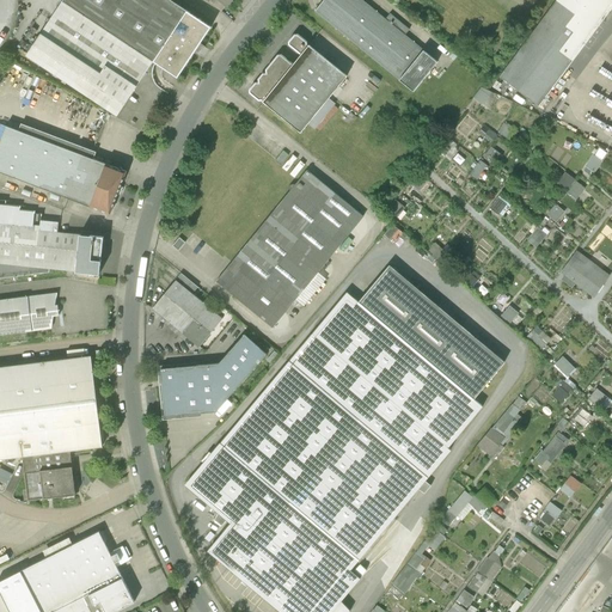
[(63,0),(62,2),(153,63),(155,65),(159,67),(163,69),(178,79),(197,48),(210,29),(166,0),(63,0)]
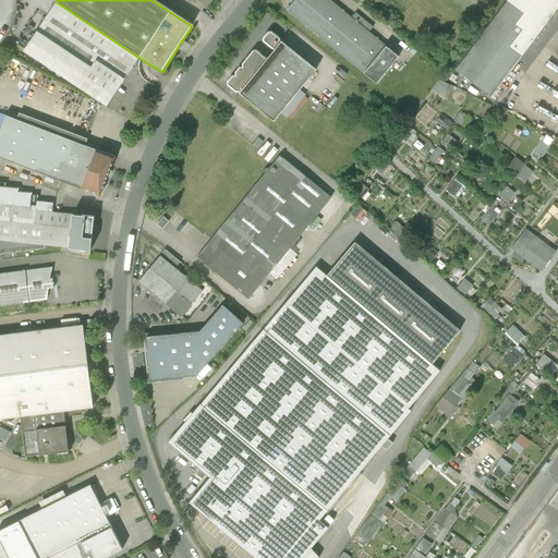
[(203,11),(206,7),(197,0),(193,0),(192,2),(203,11)]
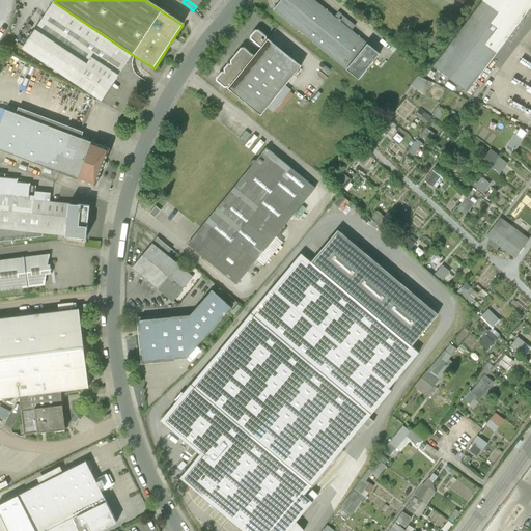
[(336,10),(332,16),(312,0),(281,0),(272,11),(356,80),(378,53),(350,30),(353,25),(336,10)]
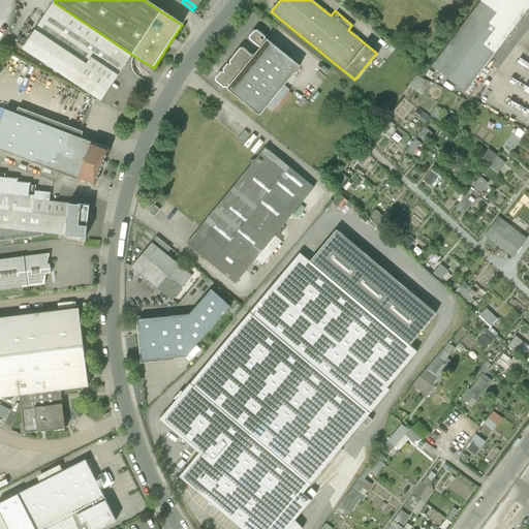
[(528,6),(528,0),(480,0),(432,66),(465,92),(528,6)]
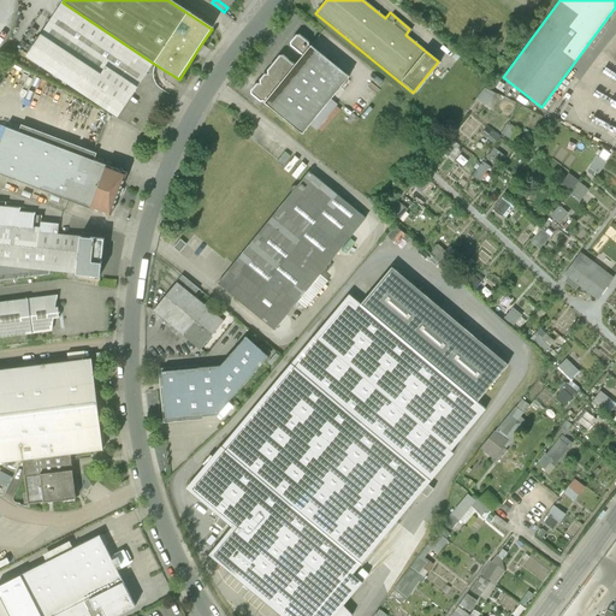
[(142,83),(154,64),(63,3),(27,59),(118,119),(138,87),(142,83)]
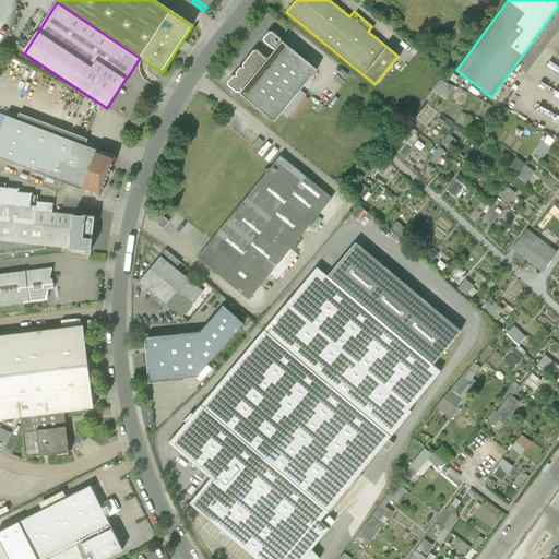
[(274,49),(266,59),(257,51),(254,51),(244,64),(244,68),(240,69),(237,72),(237,76),(234,76),(228,83),(228,86),(236,91),(242,91),(240,94),(273,120),(316,69),(281,40),(280,42),(280,39),(272,33),(270,33),(264,38),(264,42),(274,49)]
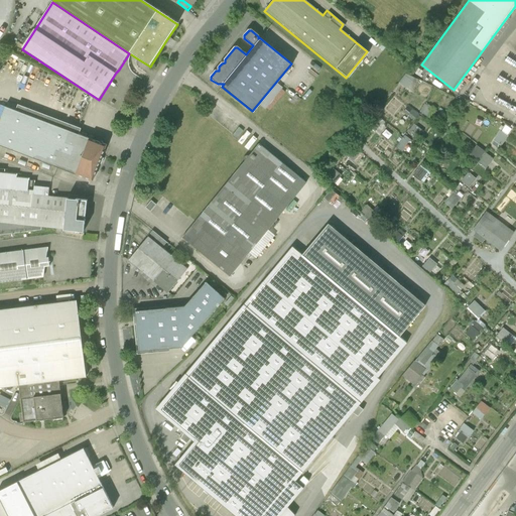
[(408,87),(411,83),(404,79),(401,83),(408,87)]
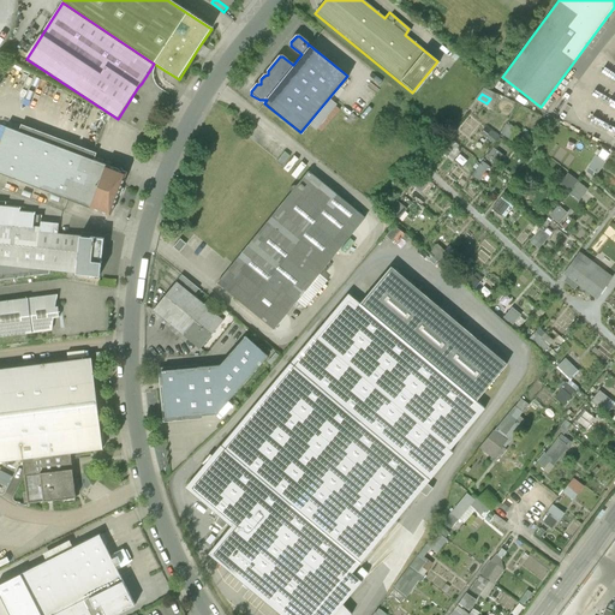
[(7,126),(0,144),(0,171),(109,213),(125,172),(94,160),(97,153),(23,124),(21,131),(7,126)]
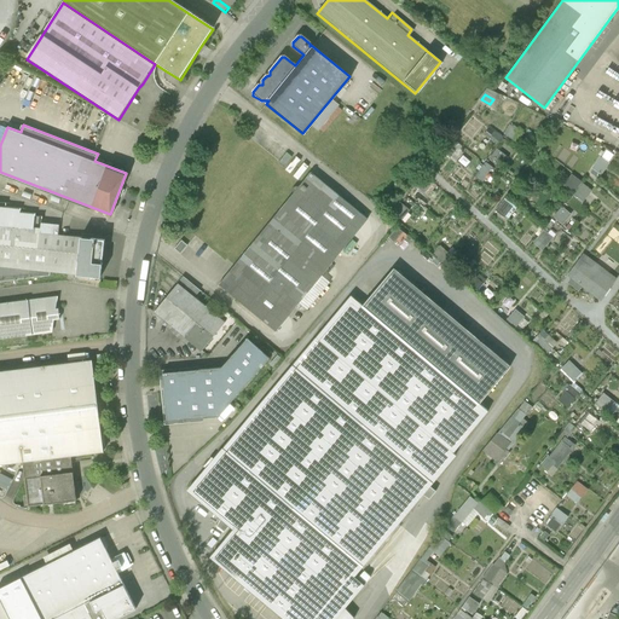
[(287,152),(277,163),(283,168),(291,157),(287,152)]
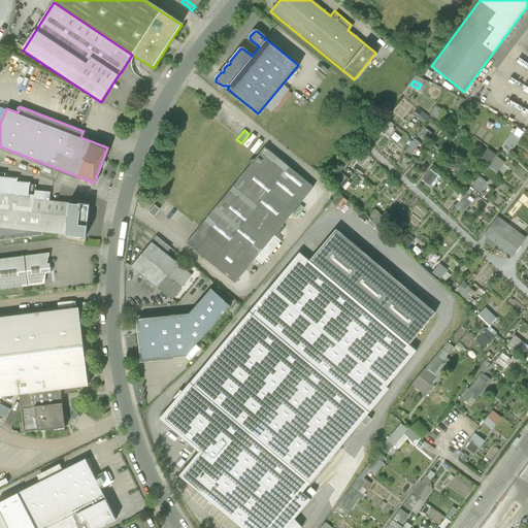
[(507,143),(517,147),(521,136),(512,132),(507,143)]
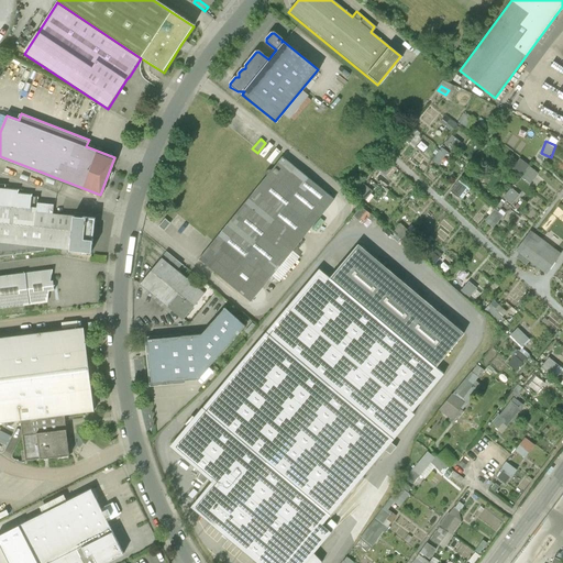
[(440,164),(450,151),(443,146),(433,159),(440,164)]
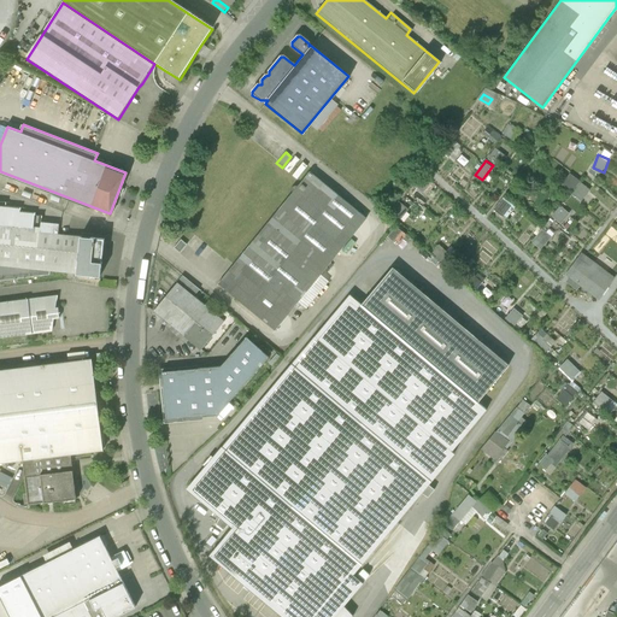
[(311,171),(218,285),(275,330),(366,217),(311,171)]
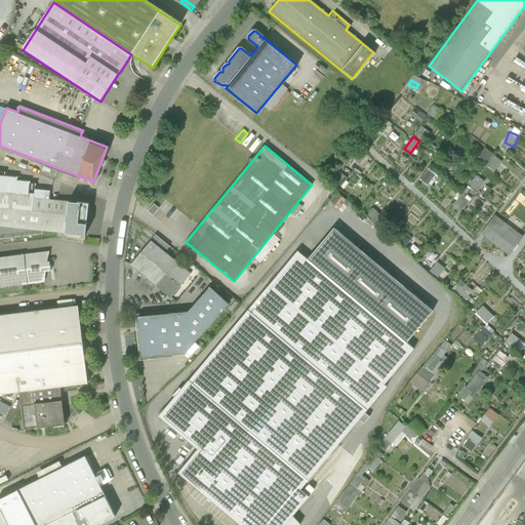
[(479,157),(497,169),(505,159),(486,147),(479,157)]
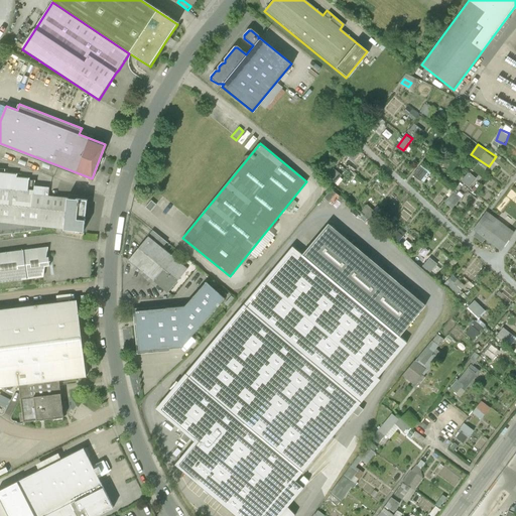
[(424,182),(432,172),(421,164),(414,174),(424,182)]
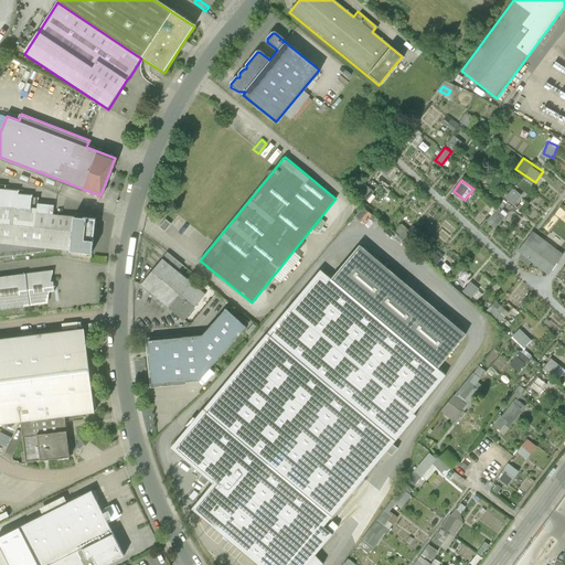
[(0,205),(31,209),(33,195),(19,194),(19,191),(0,188),(0,205)]
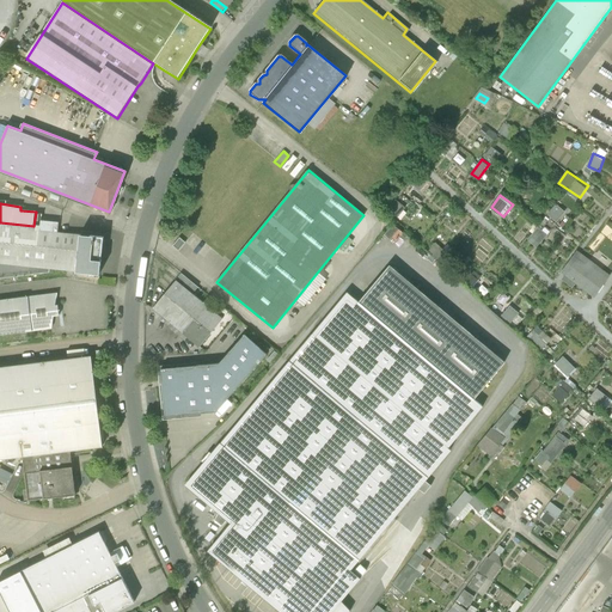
[(557,204),(550,214),(558,221),(567,212),(557,204)]
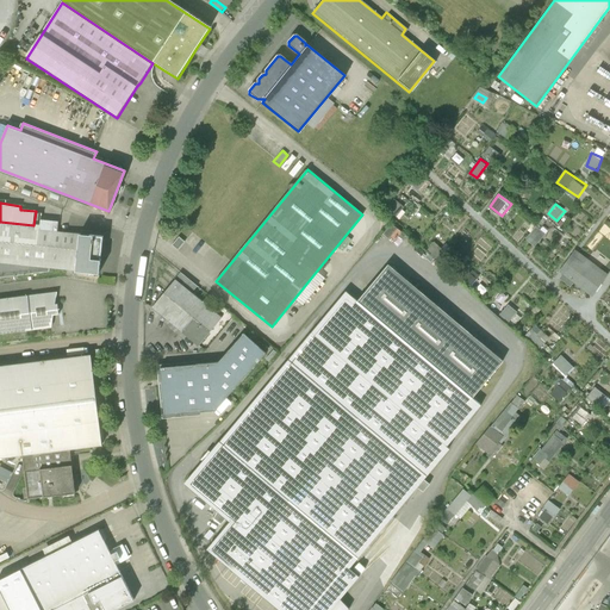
[(42,219),(41,226),(41,229),(58,231),(60,222),(42,219)]
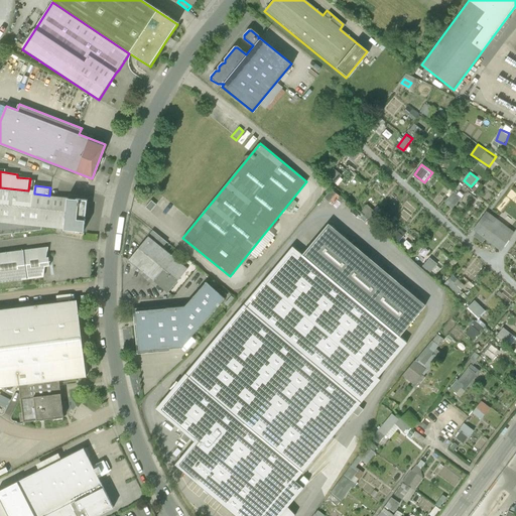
[(0,222),(42,227),(66,229),(69,198),(49,196),(34,194),(34,191),(28,190),(0,187),(0,222)]
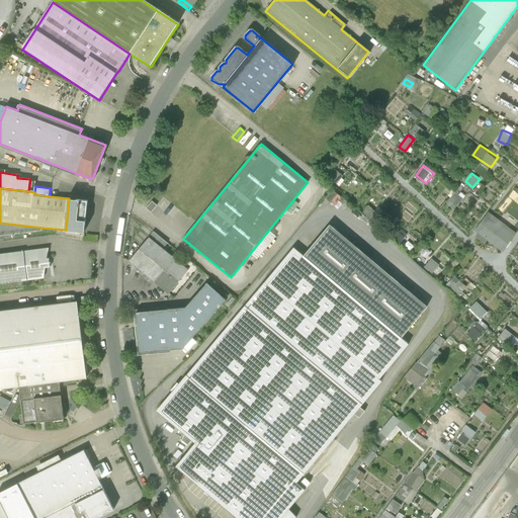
[(456,191),(448,202),(456,208),(464,198),(456,191)]
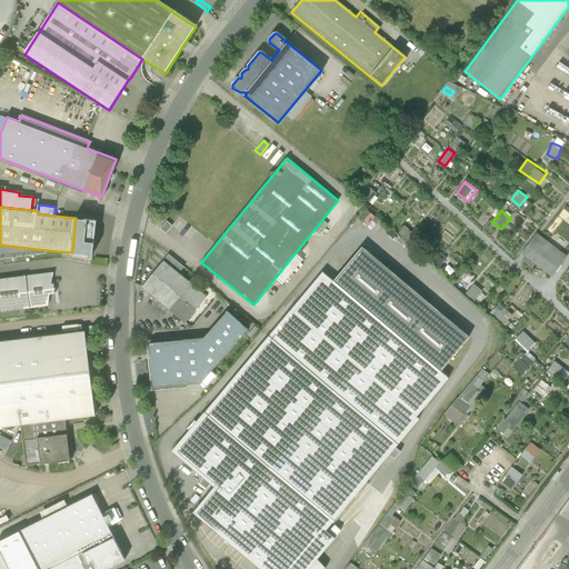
[(99,220),(76,218),(72,252),(95,255),(99,220)]
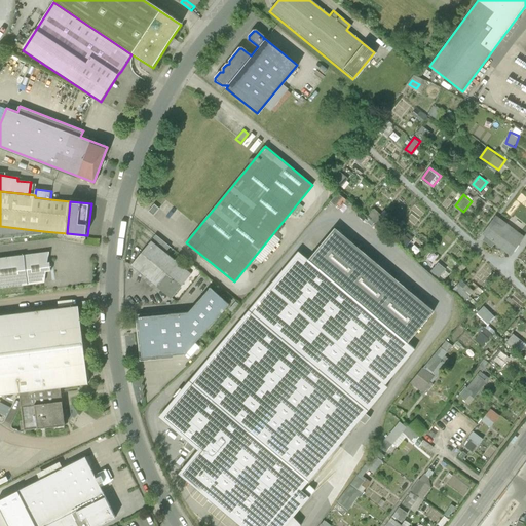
[(154,204),(148,212),(153,216),(159,209),(154,204)]
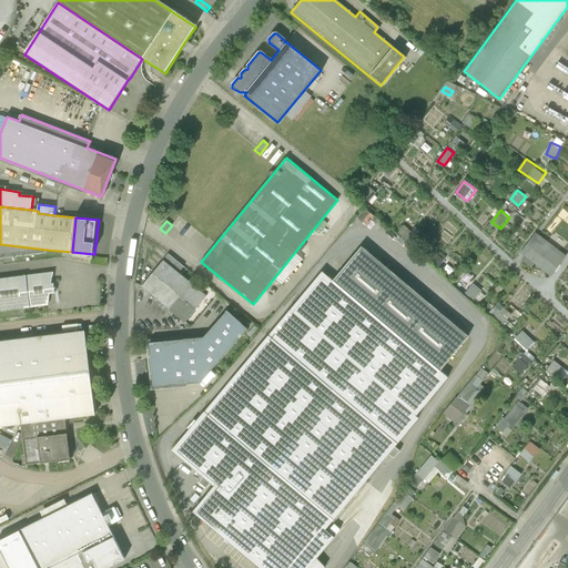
[(536,233),(521,253),(551,275),(566,255),(536,233)]
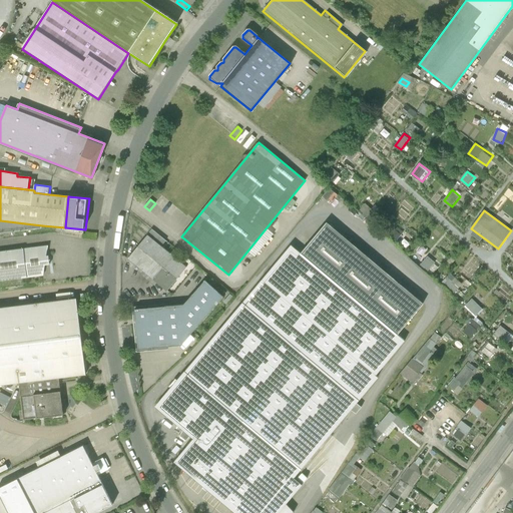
[(0,232),(42,228),(42,225),(0,220),(0,232)]
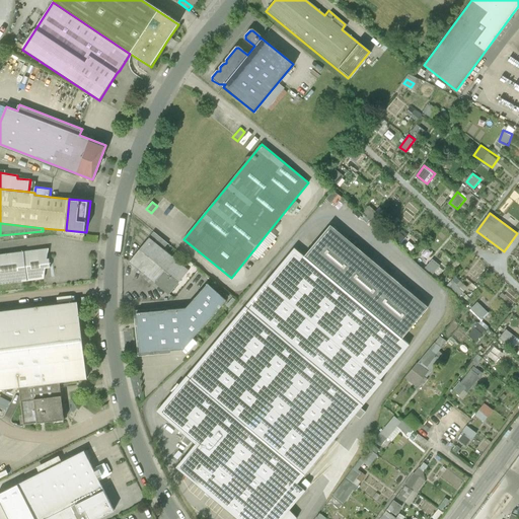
[(431,305),(332,223),(306,254),(295,245),(157,411),(186,434),(181,440),(188,445),(193,440),(197,443),(177,466),(239,518),(296,518),(298,517),(291,509),(306,490),(298,482),(356,414),(361,417),(367,411),(362,406),(384,380),(381,378),(412,342),(404,337),(431,305)]
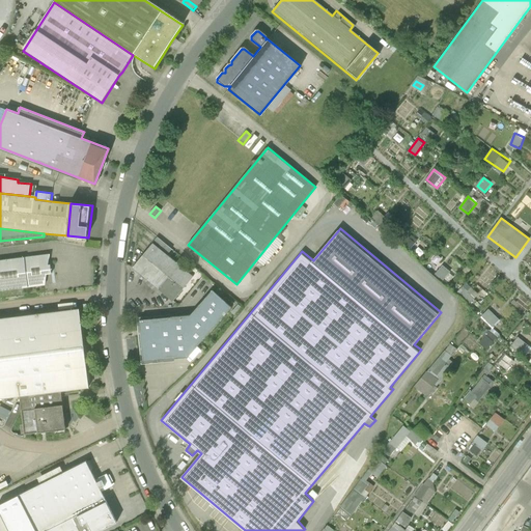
[(158,239),(154,244),(168,255),(172,250),(158,239)]
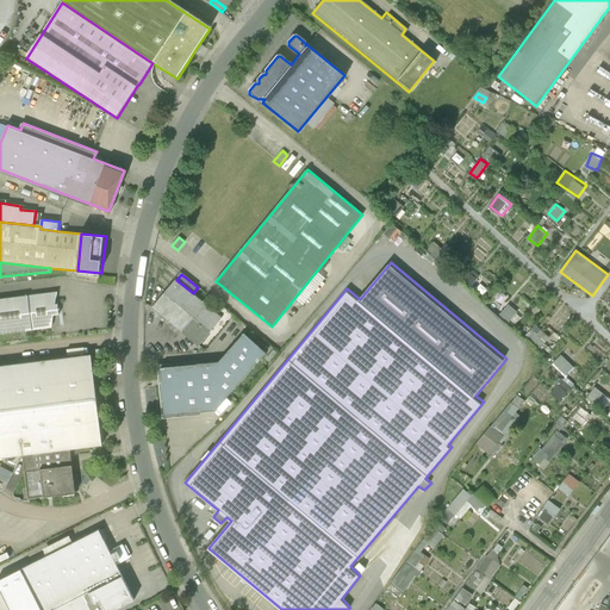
[(193,293),(176,280),(153,309),(199,347),(223,318),(193,293)]
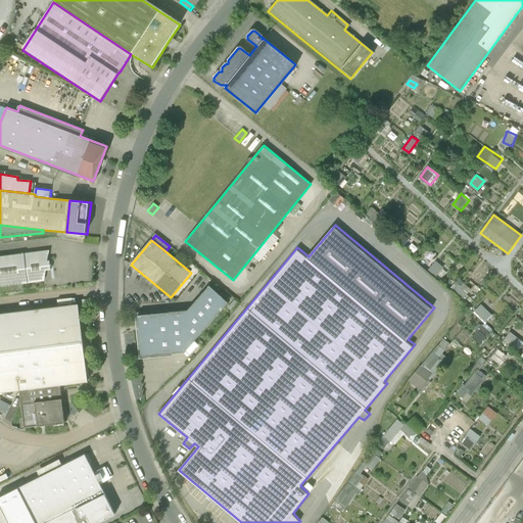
[(0,255),(0,286),(45,281),(46,269),(51,269),(49,250),(0,255)]
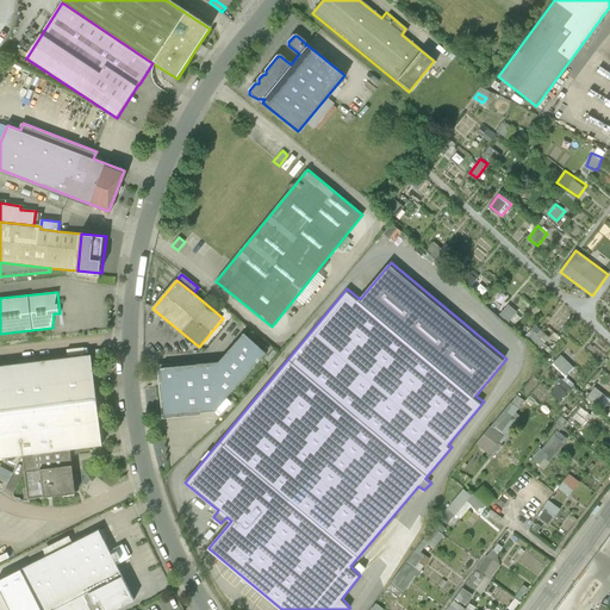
[(509,304),(500,315),(515,325),(523,313),(509,304)]
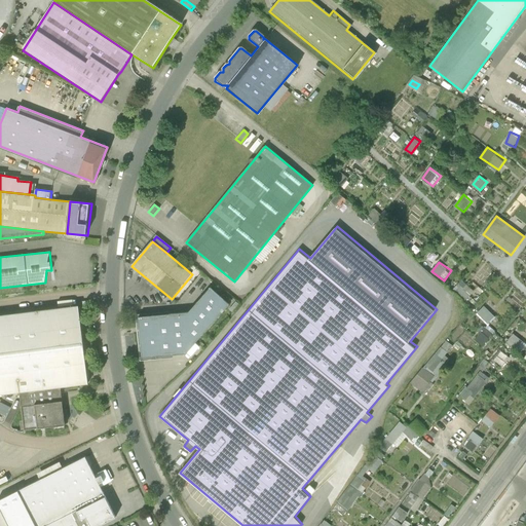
[(463,279),(454,289),(465,300),(475,292),(463,279)]
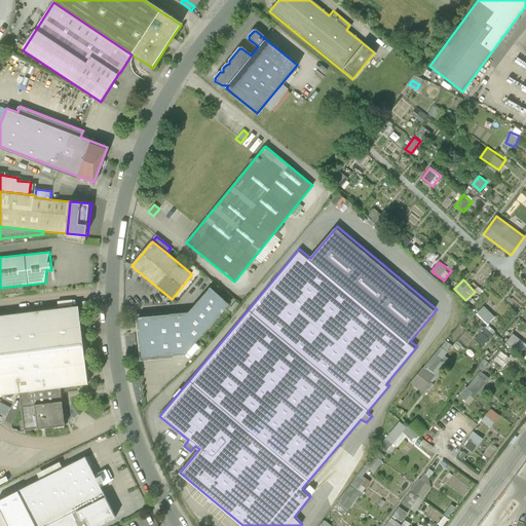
[(212,287),(190,311),(139,316),(143,357),(187,352),(230,303),(212,287)]
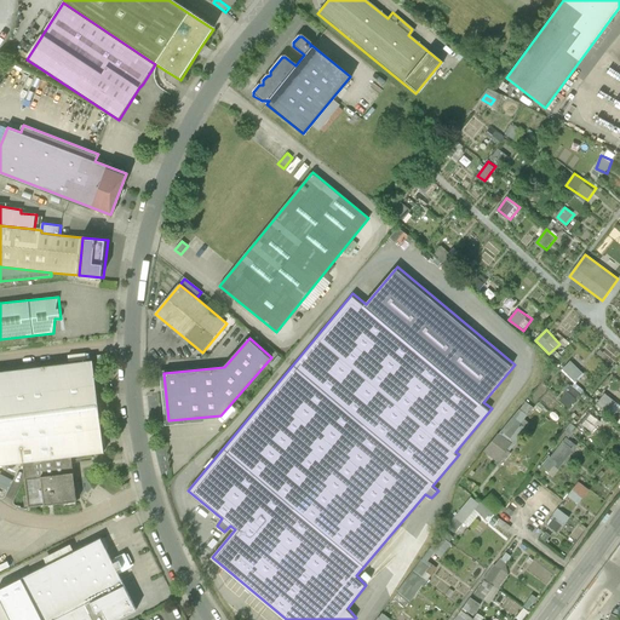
[(279,354),(271,363),(276,368),(285,359),(279,354)]
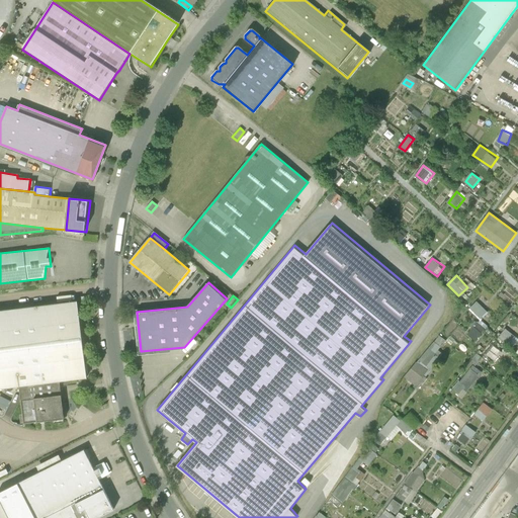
[(483,319),(490,312),(478,300),(470,308),(483,319)]
